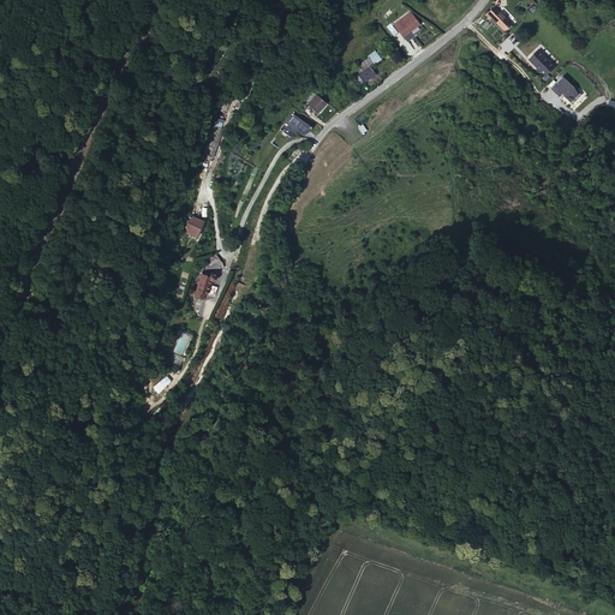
[(490,17),(494,21),(502,13),(497,10),(493,13),(489,10),(484,15),(489,18),(490,17)]
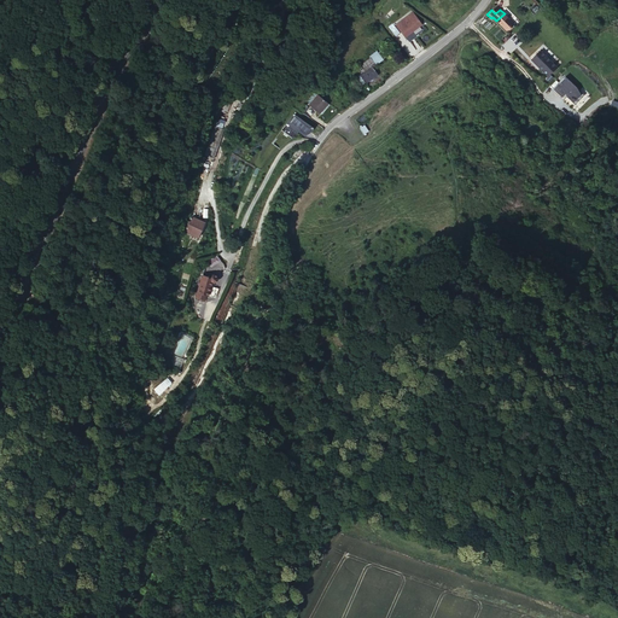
[(400,39),(418,27),(409,13),(391,27),(400,39)]
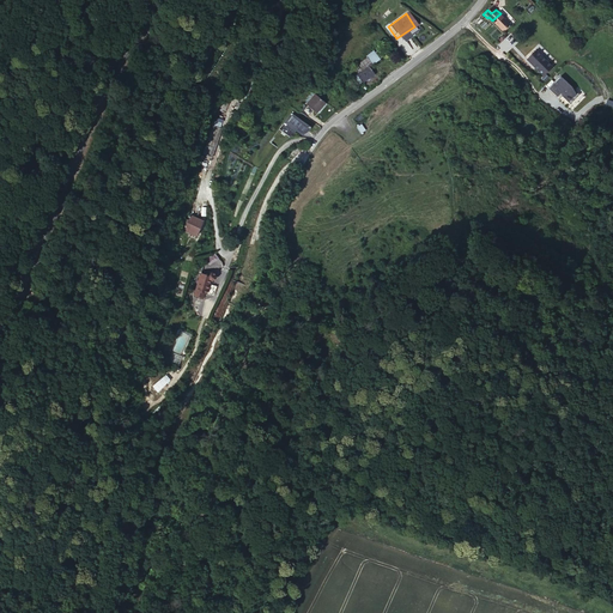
[(501,13),(492,20),(501,29),(509,22),(501,13)]
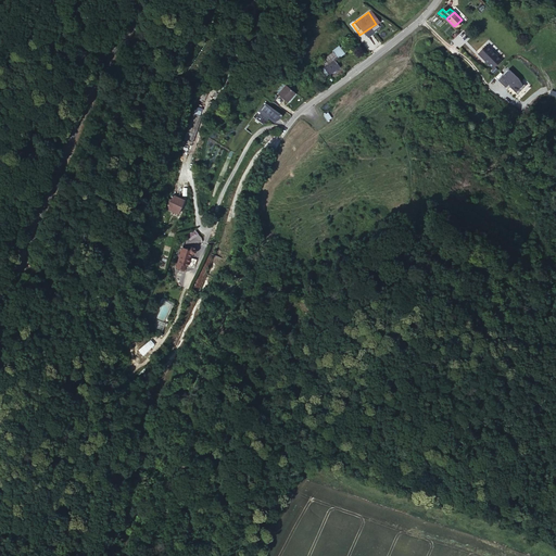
[(332,49),(333,51),(339,58),(350,50),(345,43),(341,46),(340,43),(332,49)]
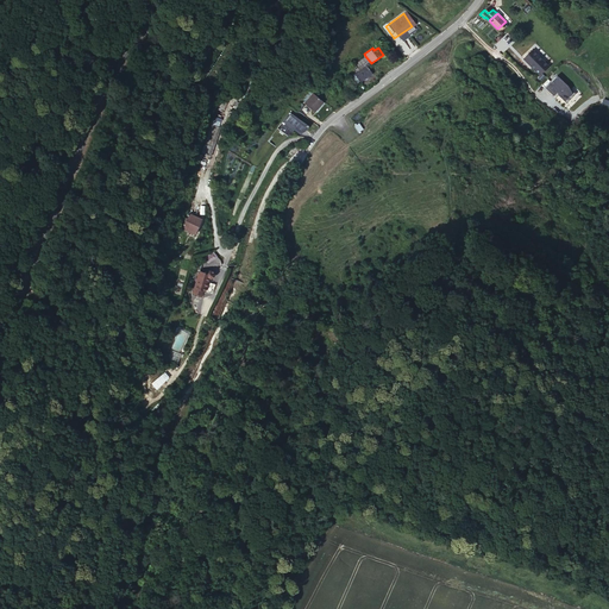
[(531,48),(523,55),(539,69),(546,61),(531,48)]
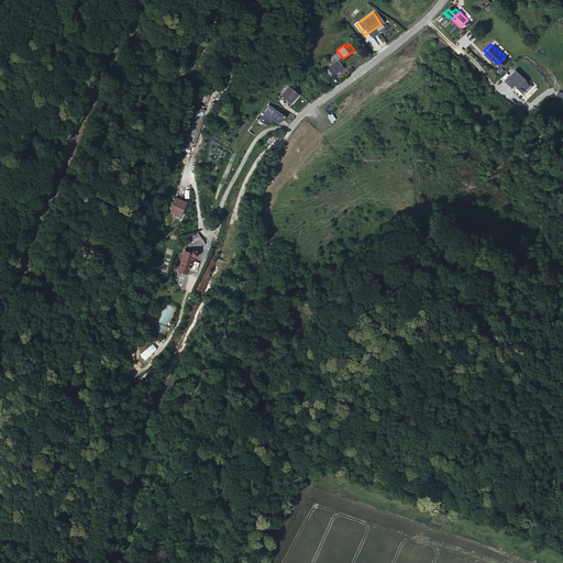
[(329,57),(330,59),(333,63),(338,58),(340,61),(343,58),(338,52),(329,57)]
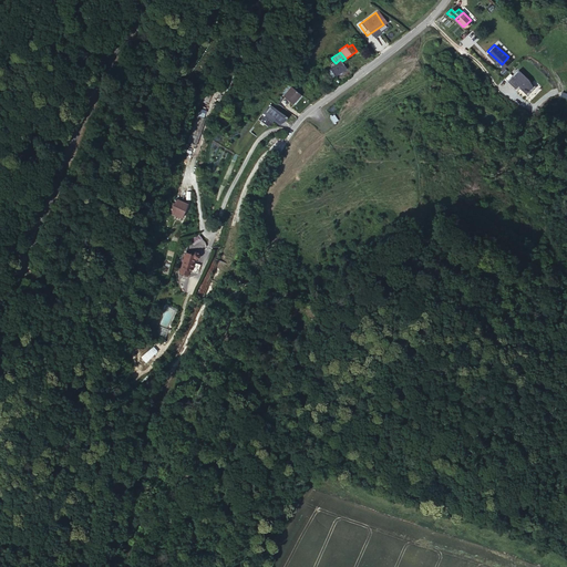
[(329,62),(332,65),(333,68),(331,69),(337,75),(348,68),(342,61),(340,59),(336,63),(332,60),(329,62)]
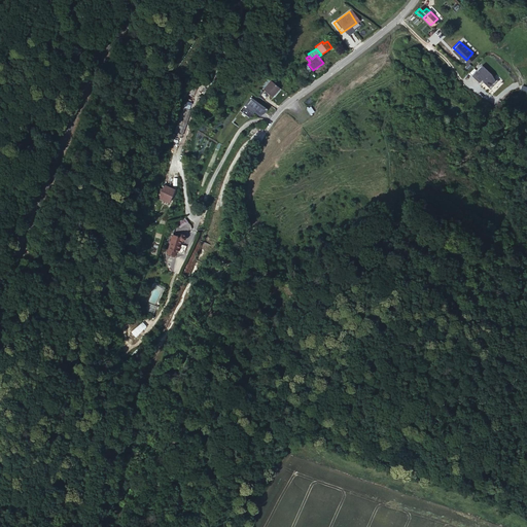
[(310,63),(309,61),(303,65),(307,71),(309,70),(311,72),(313,70),(308,64),(310,63)]
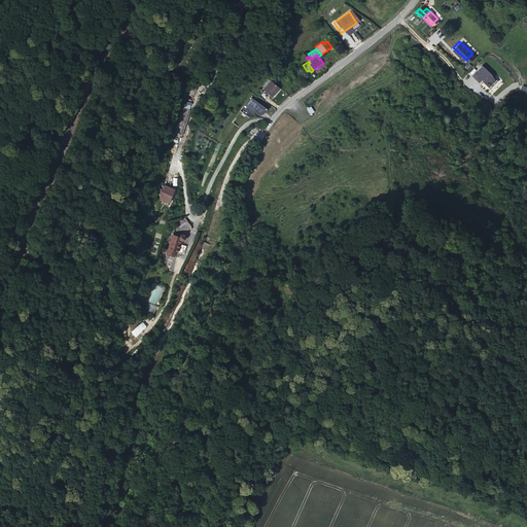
[(480,63),(478,69),(492,73),(493,67),(480,63)]
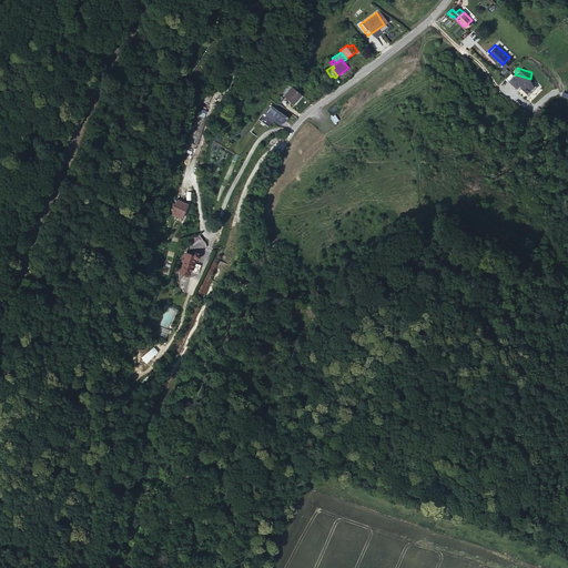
[(291,87),(282,94),(281,95),(290,103),(300,94),(294,90),(291,87)]
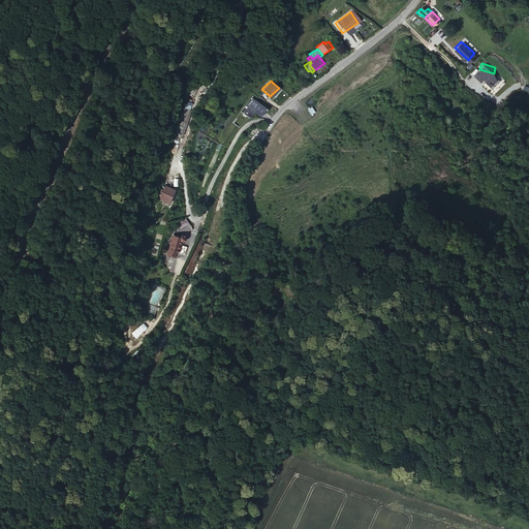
[(192,89),(180,112),(186,115),(198,92),(192,89)]
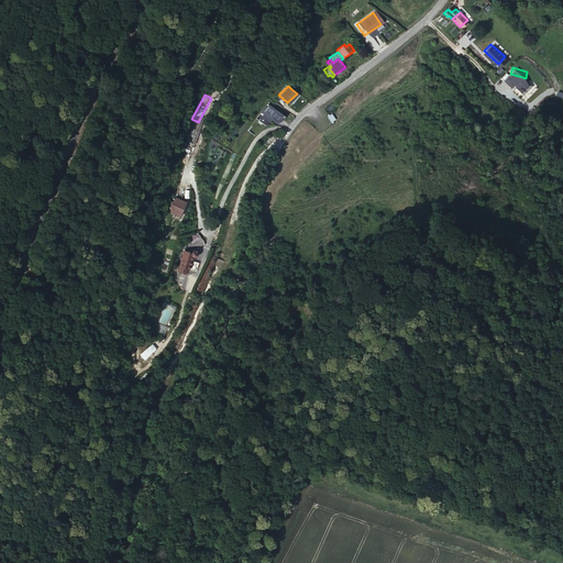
[(265,113),(273,119),(279,110),(272,105),(265,113)]
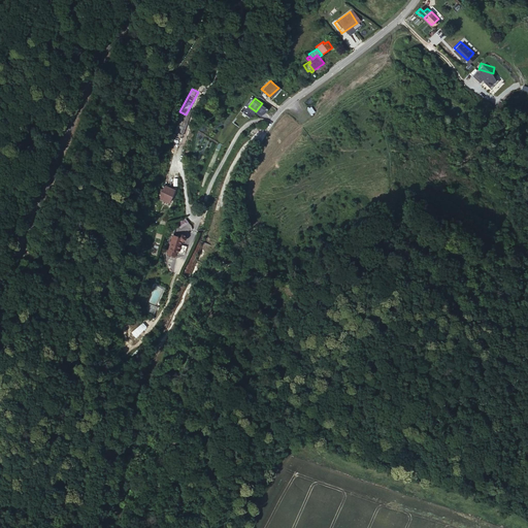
[(262,103),(256,111),(261,116),(267,107),(262,103)]
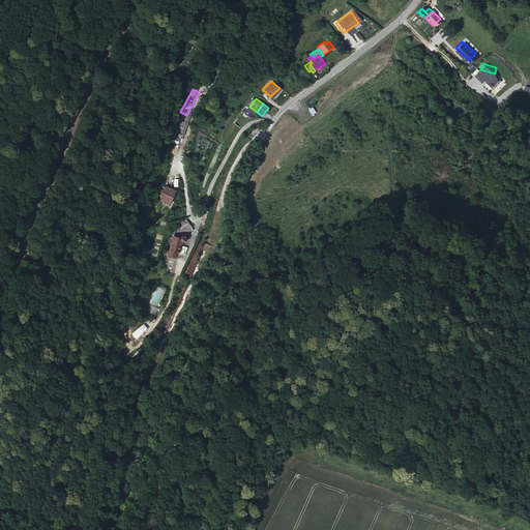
[(172,203),(175,196),(164,193),(162,199),(172,203)]
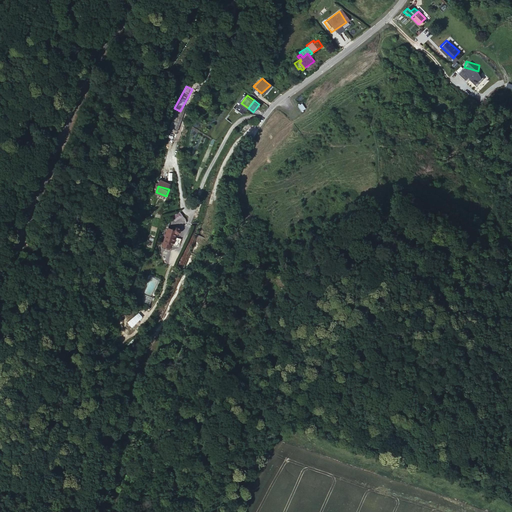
[(167,226),(161,239),(170,243),(174,232),(175,233),(176,233),(177,233),(178,232),(178,231),(179,231),(179,230),(179,228),(179,227),(178,227),(178,226),(177,226),(176,226),(175,226),(173,227),(172,228),(167,226)]
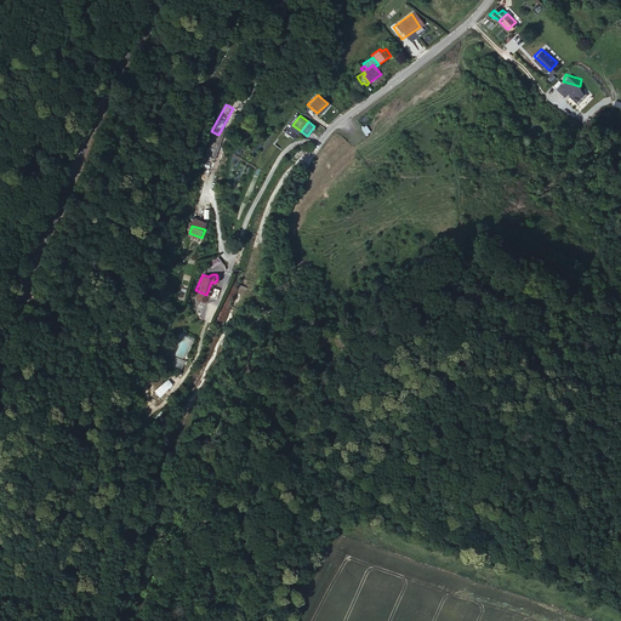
[(170,368),(181,371),(192,339),(181,335),(170,368)]
